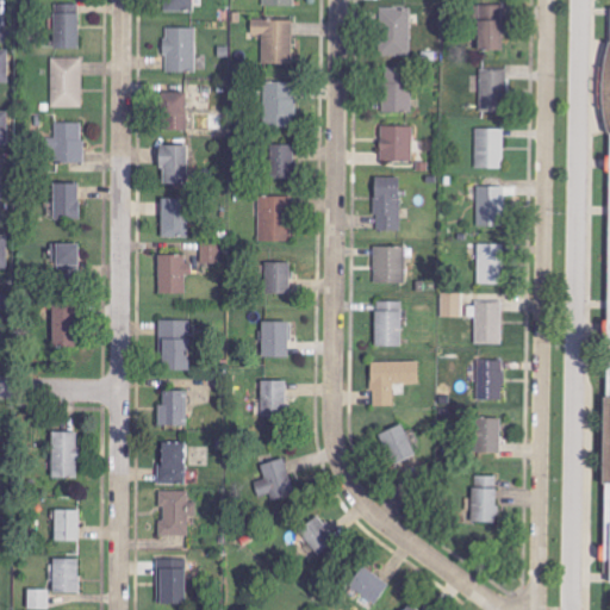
[(194,0),(166,0),(166,11),(194,12),(194,0)]
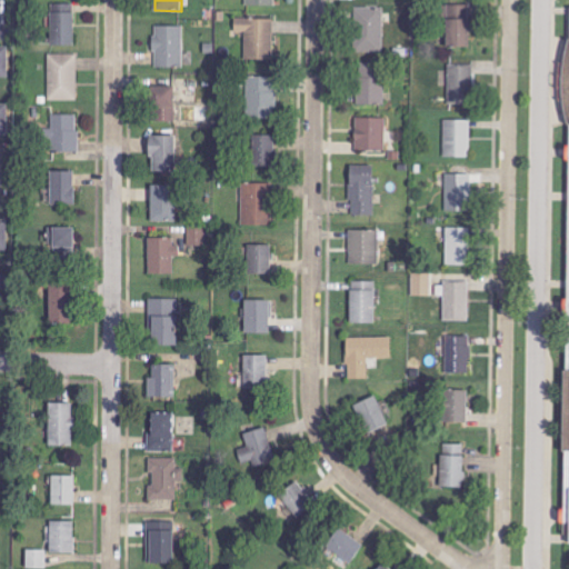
[(73,47),(75,5),(51,3),(51,46),(73,47)]
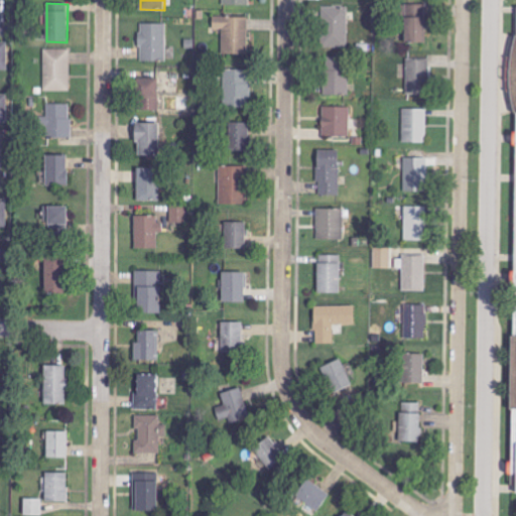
[(403,5),(404,44),(425,43),(424,4),(403,5)]
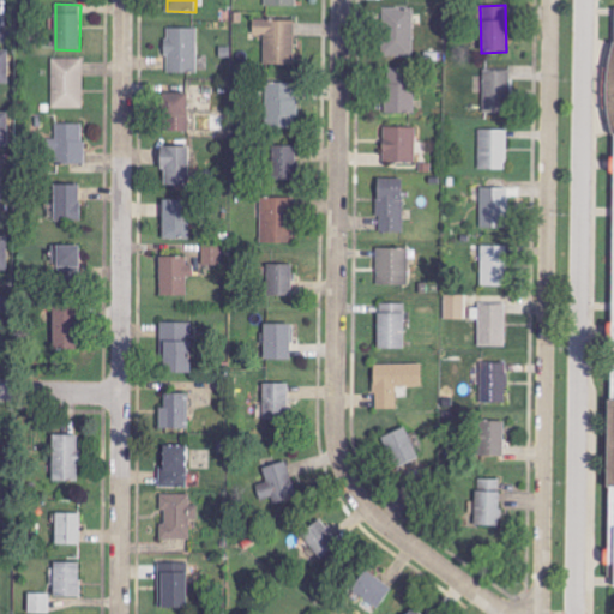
[(383,56),(414,58),(415,8),(384,7),(383,56)]
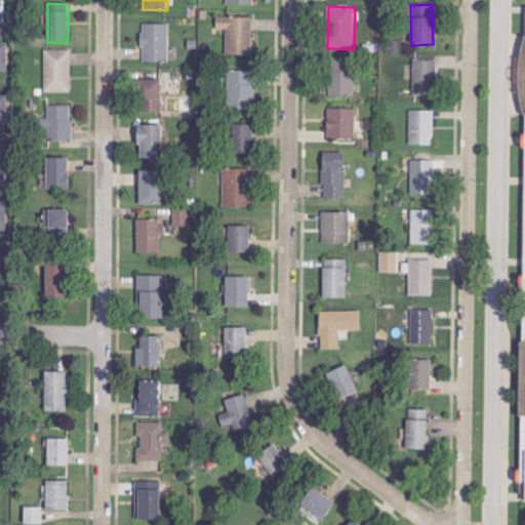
[(252,54),(253,17),(217,16),(217,30),(227,30),(227,54),(252,54)]
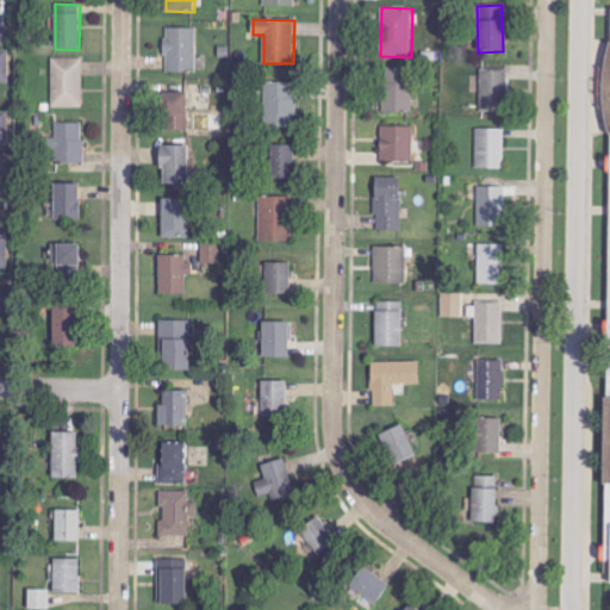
[(197,27),(166,27),(165,73),(195,73),(197,27)]
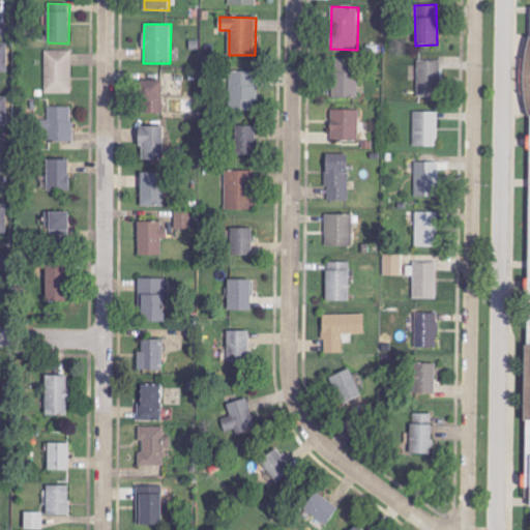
[(46,94),(72,93),(72,50),(46,51),(46,94)]
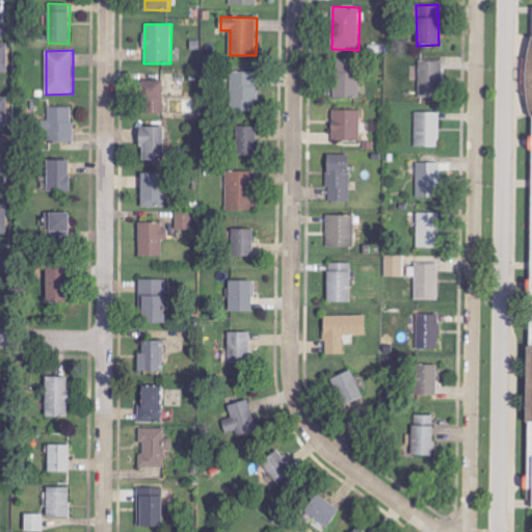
[(335,99),(360,99),(360,59),(336,58),(335,99)]
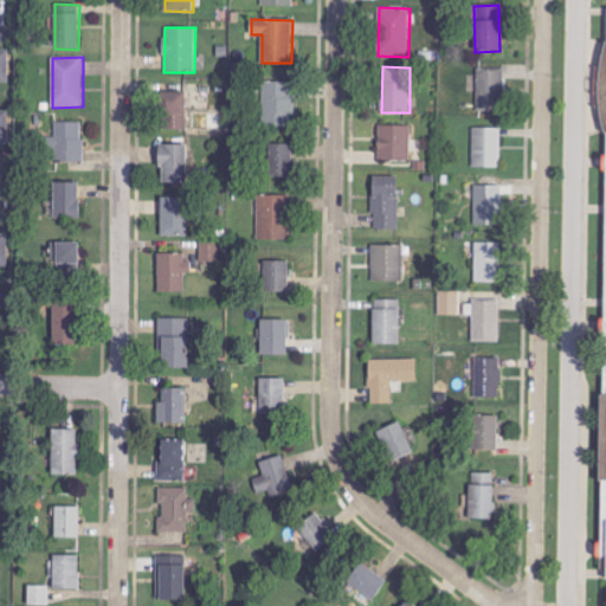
[(477,109),(500,110),(500,94),(508,94),(508,71),(478,71),(477,109)]
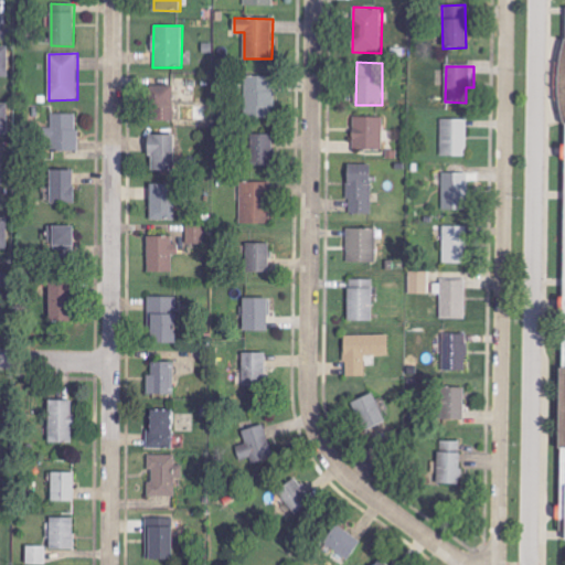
[(244,117),(272,118),(274,76),(246,76),(244,117)]
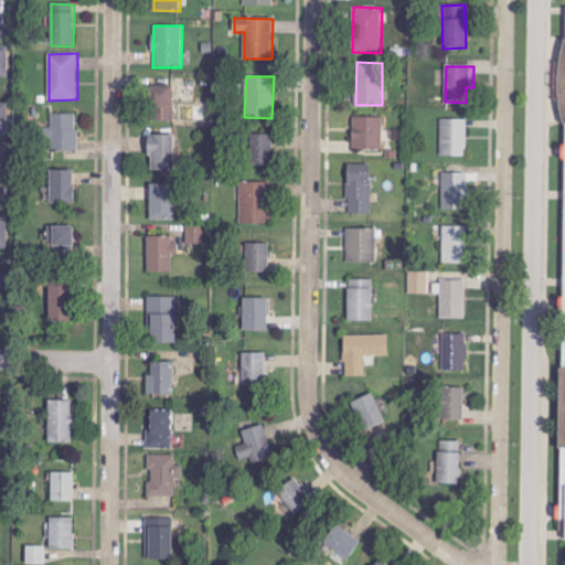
[(173,86),(150,87),(150,121),(174,120),(173,86)]
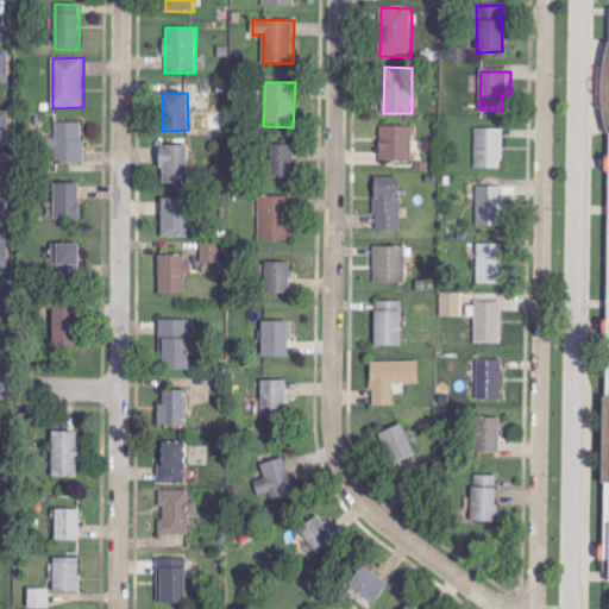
[(85,123),(56,123),(56,163),(85,164),(85,123)]
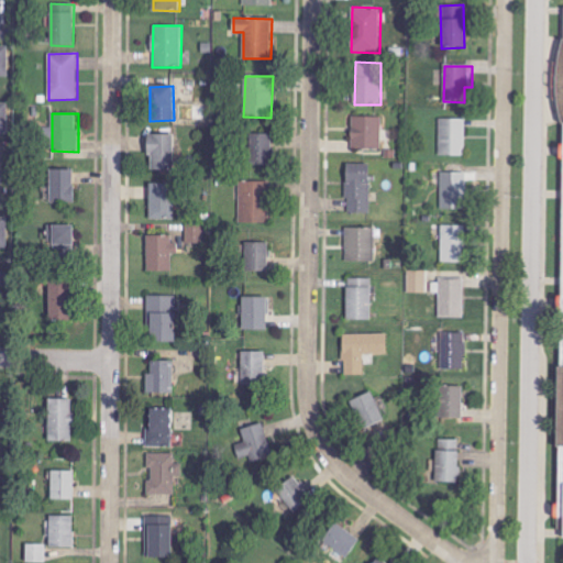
[(382,151),(382,117),(352,117),(352,151),(382,151)]
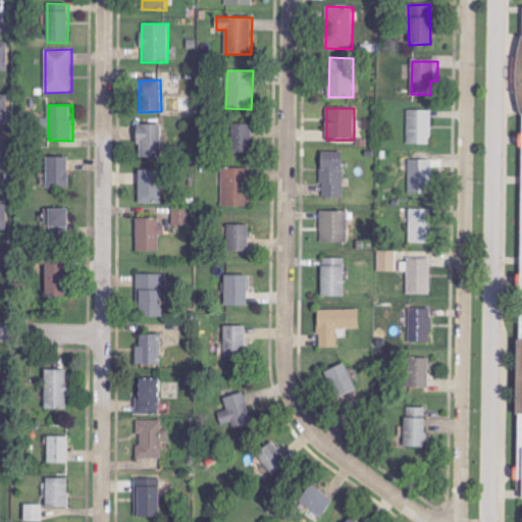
[(431,145),(432,110),(407,110),(407,144),(431,145)]
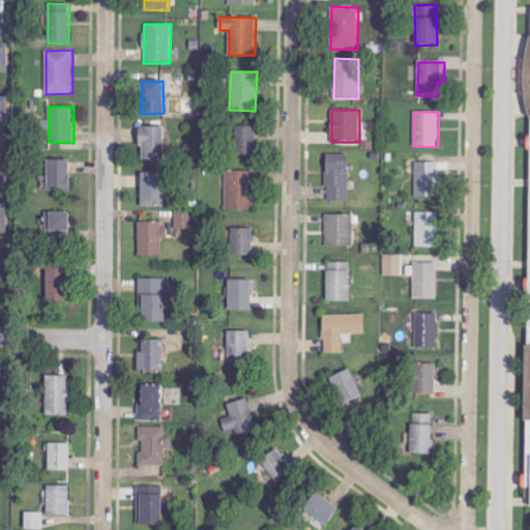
[(257,154),(256,125),(235,126),(235,154),(257,154)]
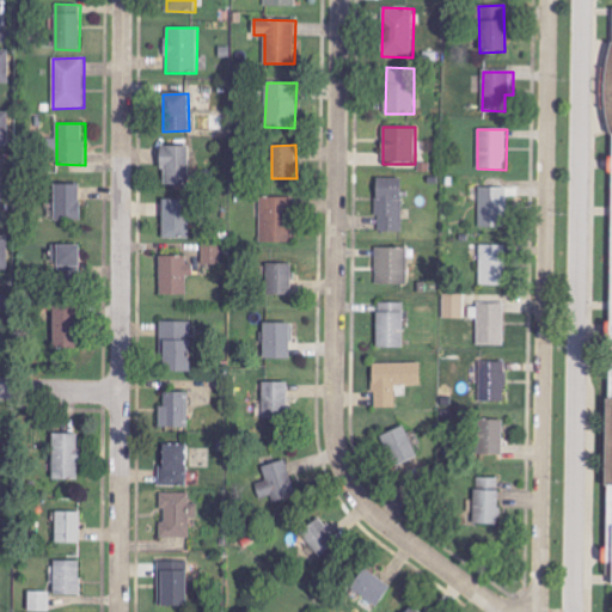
[(164,185),(188,185),(189,147),(159,146),(159,170),(164,171),(164,185)]
